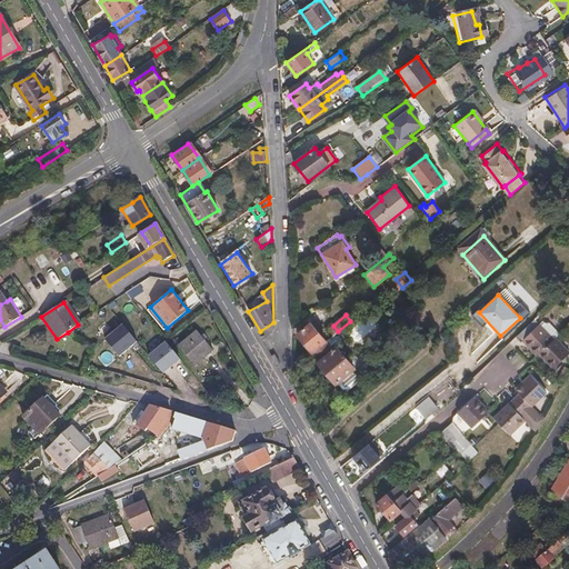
[(545,322),(539,327),(551,340),(559,333),(548,322),(545,322)]
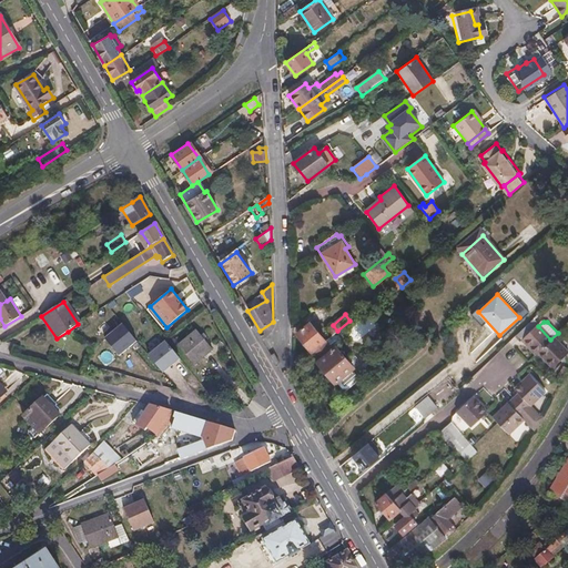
[(133,340),(120,323),(101,337),(114,354),(133,340)]
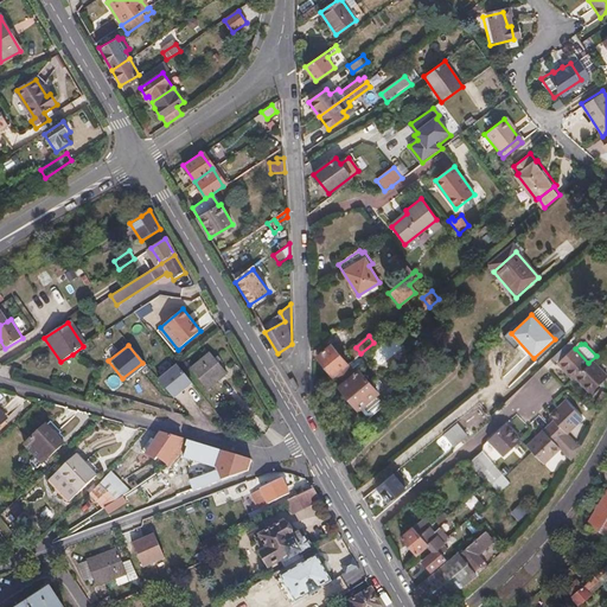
[(317,357),(332,377),(346,365),(331,346),(317,357)]
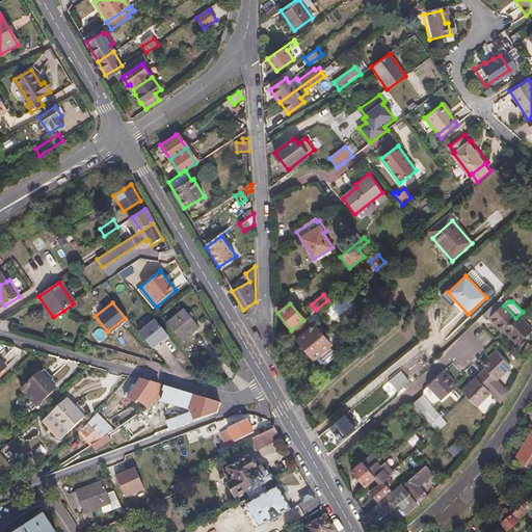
[(307,309),(311,315),(316,310),(312,304),(307,309)]
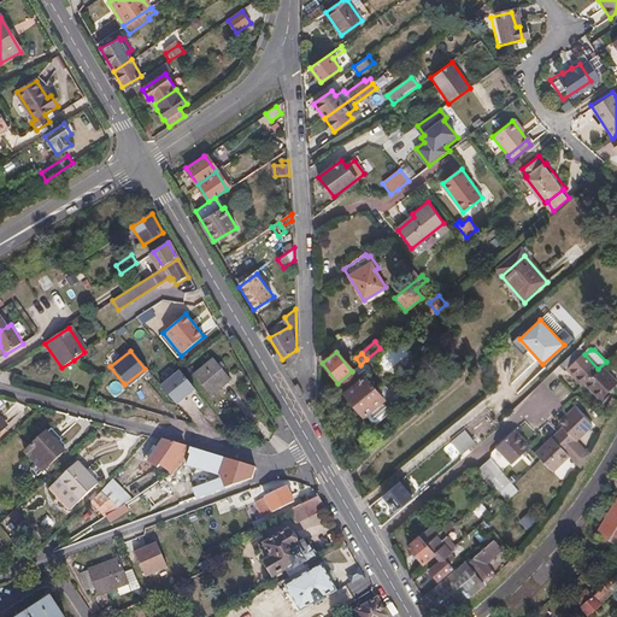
[(580,358),(575,353),(562,365),(583,387),(586,385),(600,371),(598,369),(585,354),(580,358)]
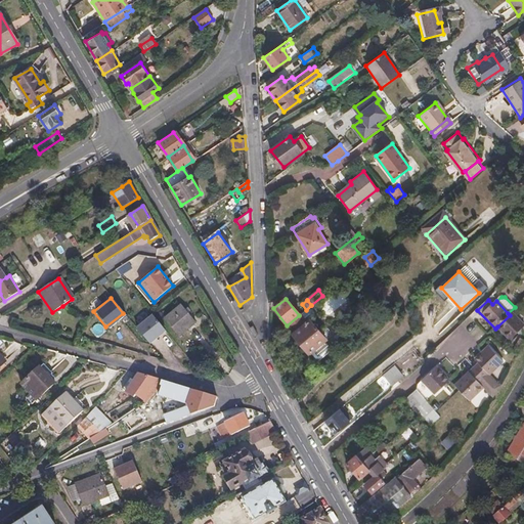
[(181,305),(165,318),(179,336),(195,322),(181,305)]
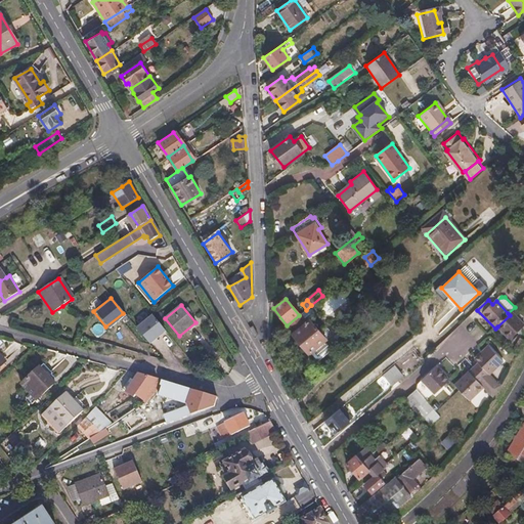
[(523,326),(523,325),(512,313),(510,315),(497,326),(510,341),(523,326)]
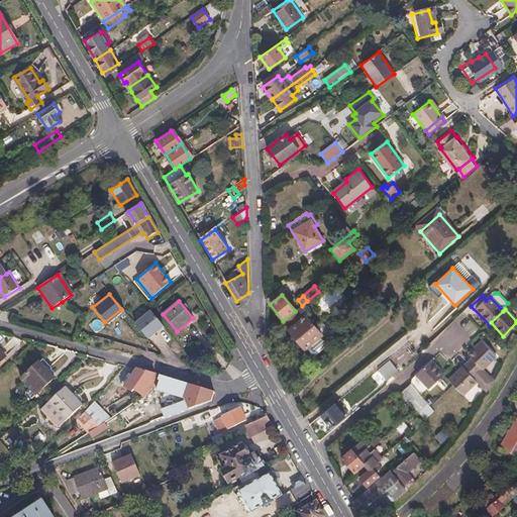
[(164,326),(151,311),(135,323),(148,339),(164,326)]
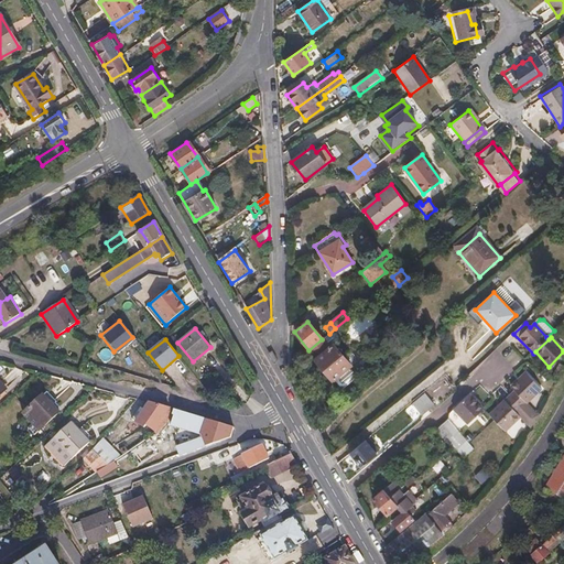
[(315,359),(321,366),(337,351),(333,345),(329,348),(322,339),(308,350),(316,358),(315,359)]
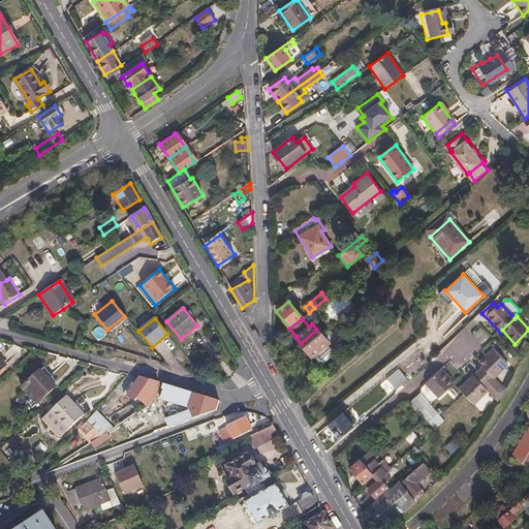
[(328,336),(322,331),(303,346),(313,360),(331,345),(324,338),(328,336)]
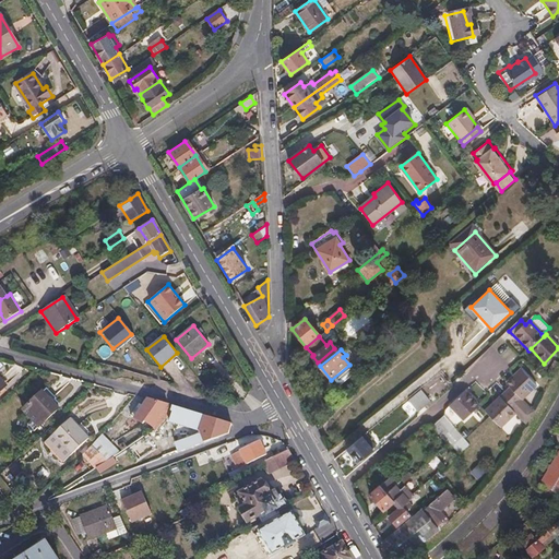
[(506,394),(518,406),(523,401),(537,387),(522,371),(507,385),(511,390),(506,394)]
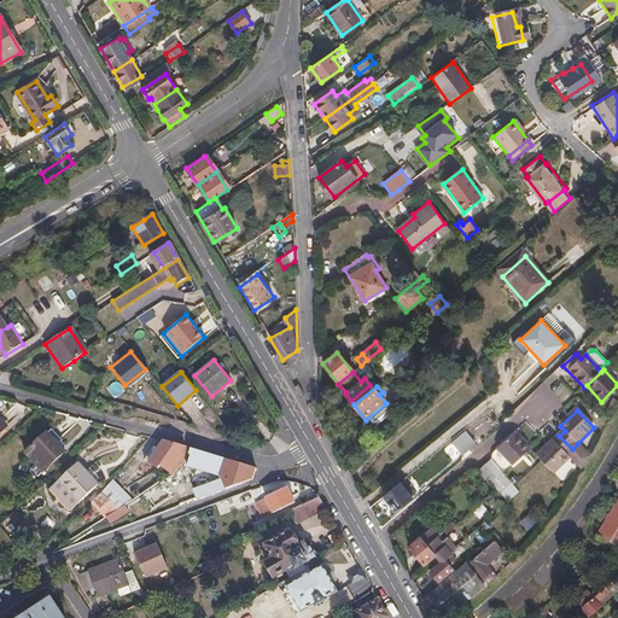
[(47,433),(24,454),(62,449),(47,433)]
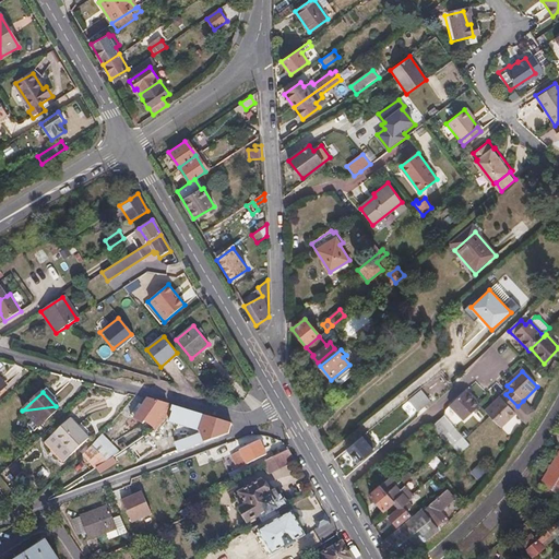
[(416,397),(425,408),(431,404),(421,392),(416,397)]
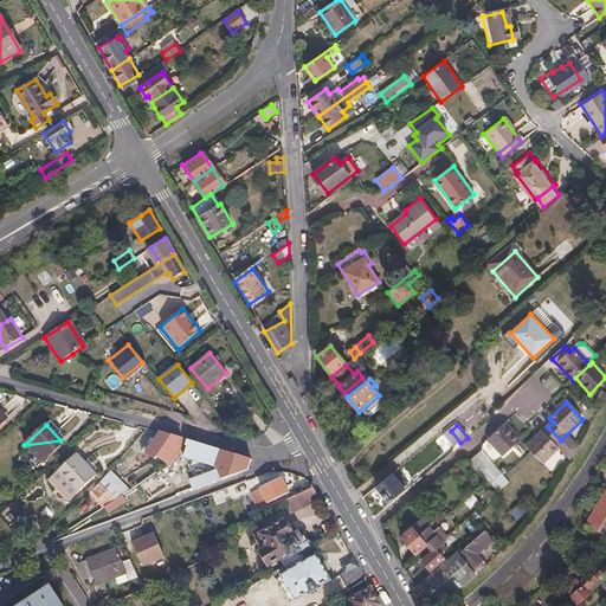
[(502,457),(521,440),(505,425),(488,442),(502,457)]
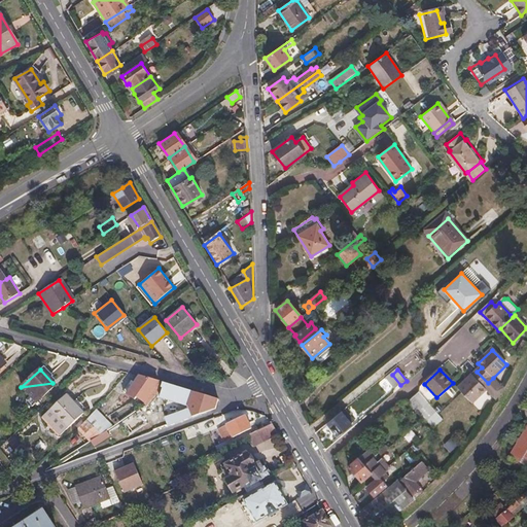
[(484,387),(488,383),(477,372),(458,389),(462,393),(471,403),(486,390),(487,390),(484,387)]
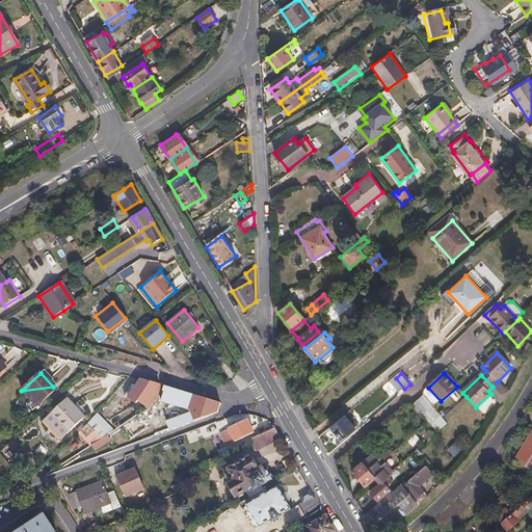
[(398,394),(404,389),(396,378),(390,383),(398,394)]
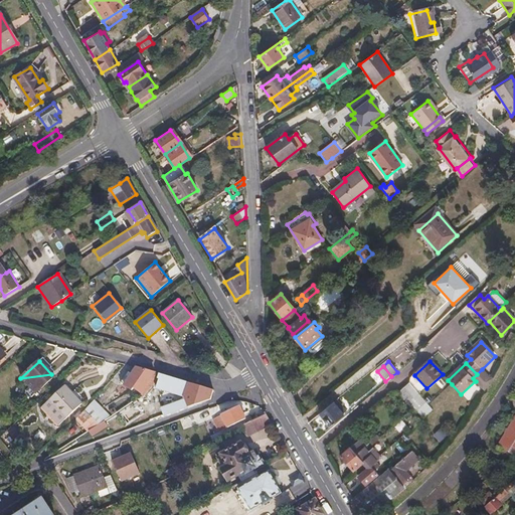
[(477,374),(489,386),(493,380),(482,369),(477,374)]
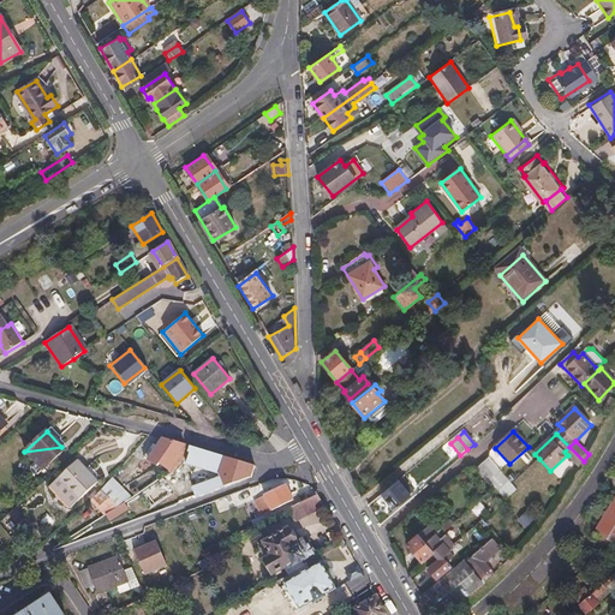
[(174,464),(179,467),(187,458),(180,452),(184,447),(163,442),(157,449),(153,454),(150,452),(143,459),(156,470),(160,466),(167,472),(171,469),(174,464)]
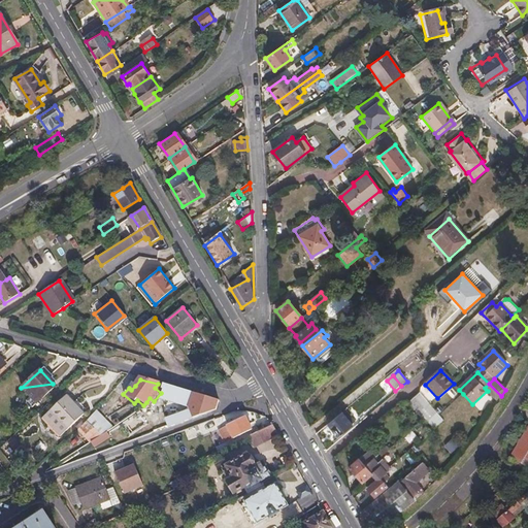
[(488,391),(487,391),(497,402),(501,396),(489,384),(485,388),(488,391)]
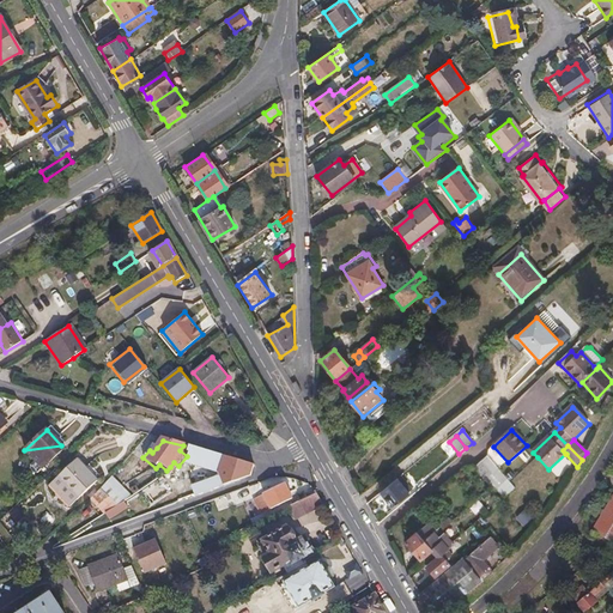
[(65,449),(25,454),(41,471),(65,449)]
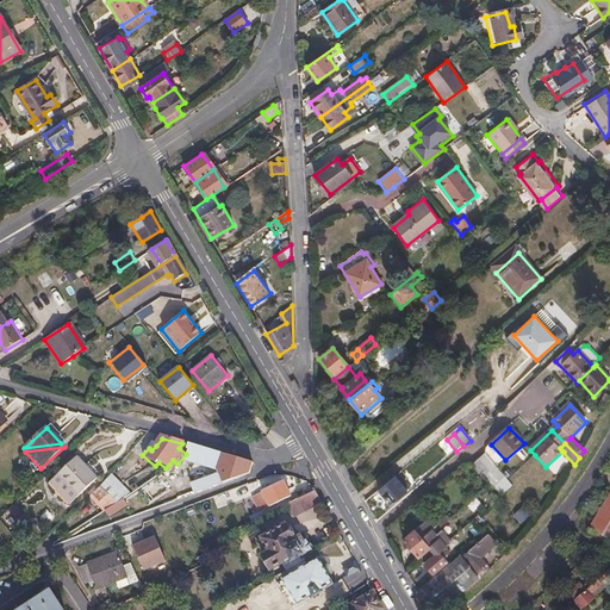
[(205,449),(192,447),(187,465),(206,471),(210,460),(215,461),(211,472),(234,478),(235,471),(249,475),(253,465),(205,449)]
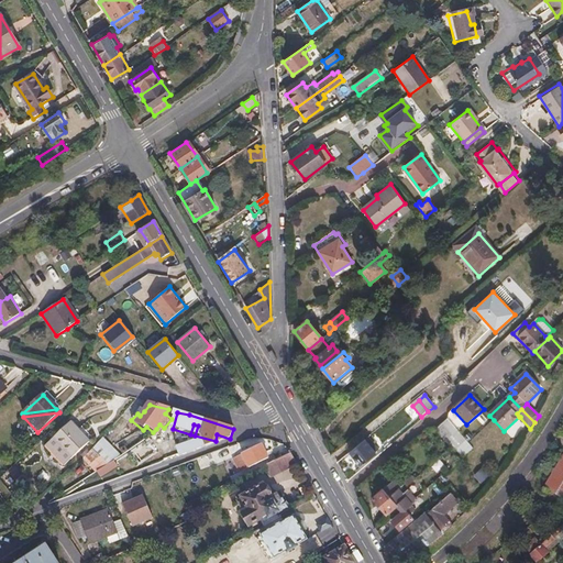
[(451,435),(456,431),(448,420),(442,426),(451,435)]
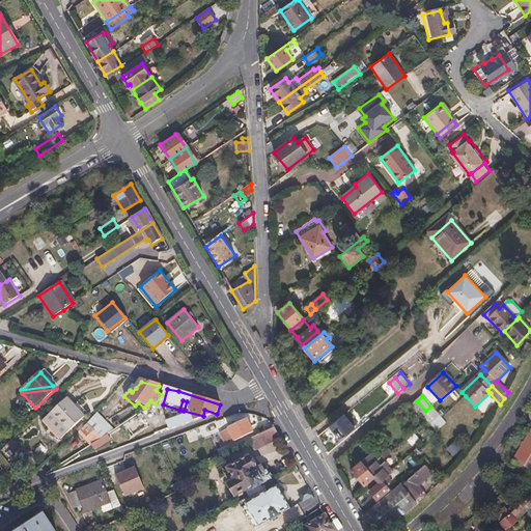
[(66,400),(50,415),(67,435),(84,419),(66,400)]
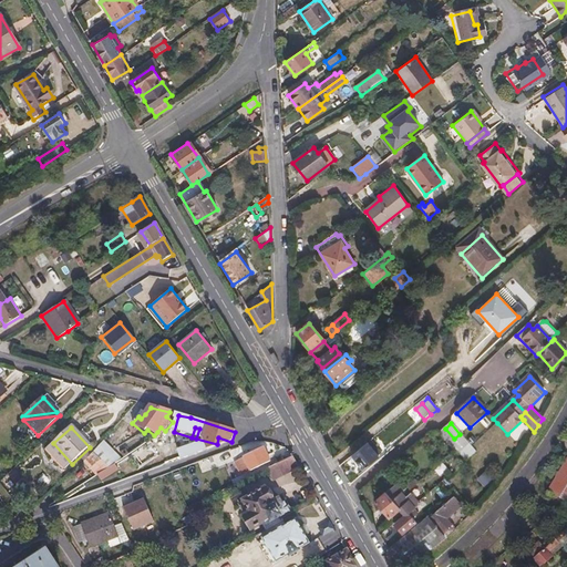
[(439,434),(447,444),(454,439),(445,429),(439,434)]
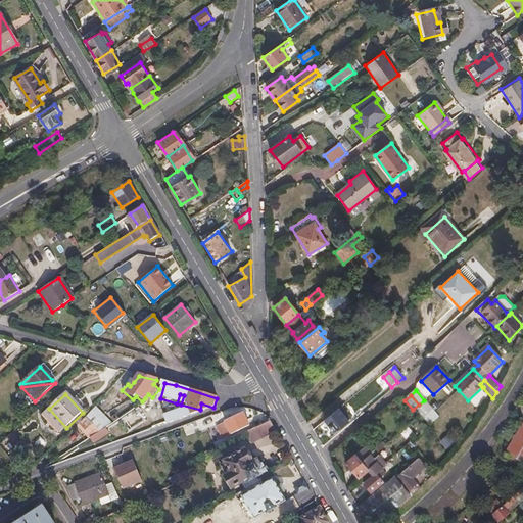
[(421,416),(431,426),(440,418),(435,413),(424,400),(419,405),(413,410),(419,418),(421,416)]
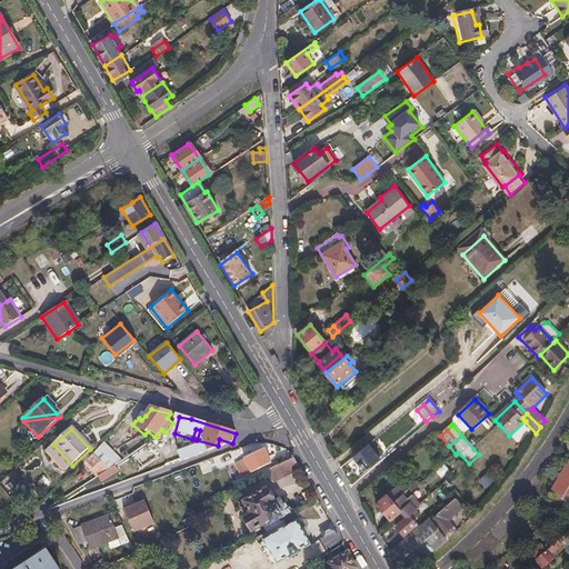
[(112,467),(120,462),(101,442),(83,461),(98,476),(108,470),(112,467)]
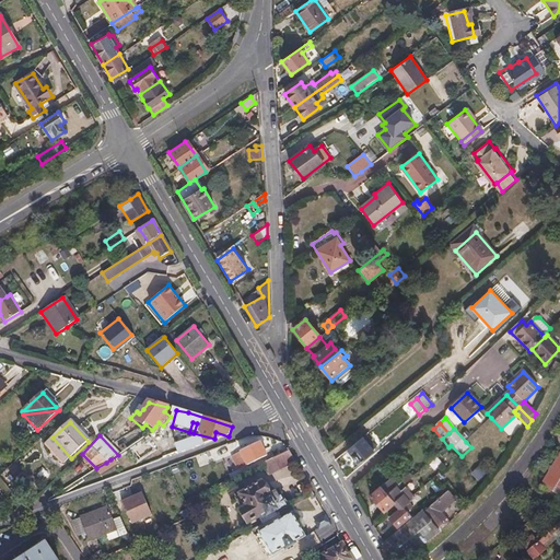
[(178,455),(205,446),(200,436),(175,446),(178,455)]
